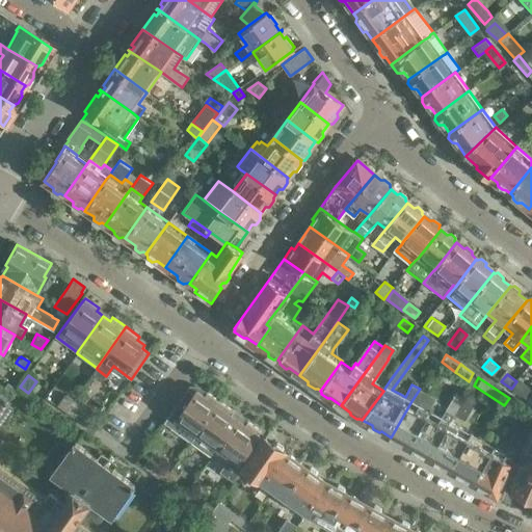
[(516,381),(511,389),(524,398),(529,391),(516,381)]
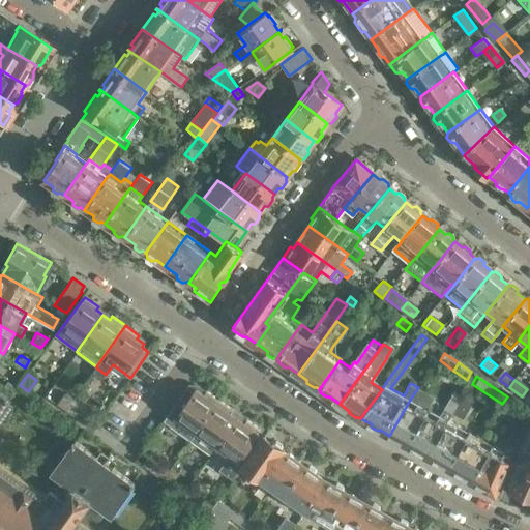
[(7,381),(2,388),(12,395),(17,387),(7,381)]
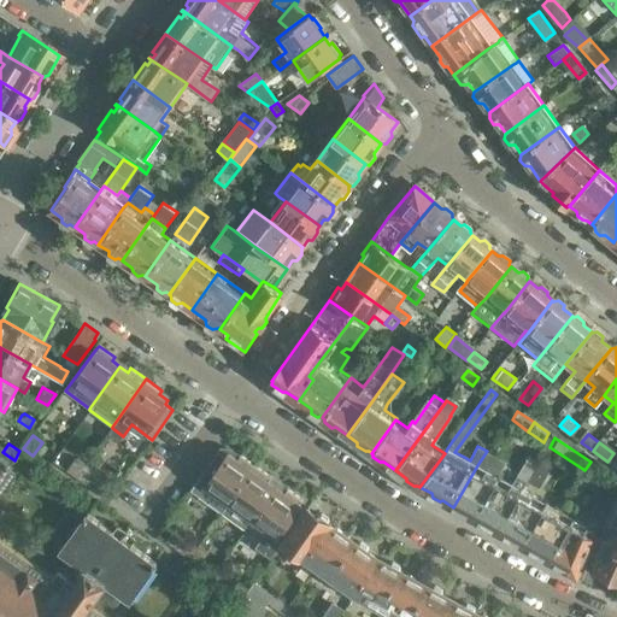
[(228,501),(254,464),(240,454),(236,458),(228,452),(225,456),(217,450),(191,488),(222,511),(228,501)]
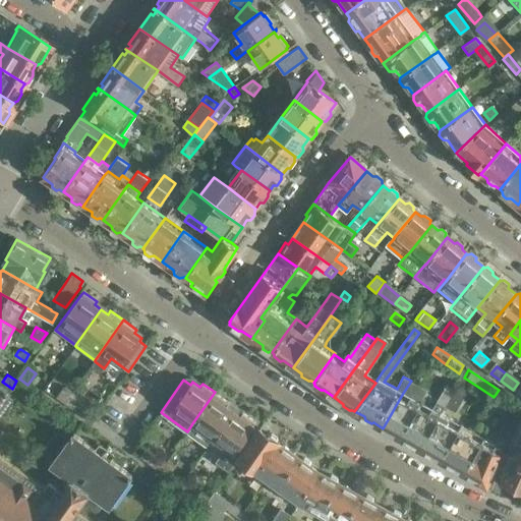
[(403,393),(383,428),(401,438),(420,402),(427,390),(411,381),(403,393)]
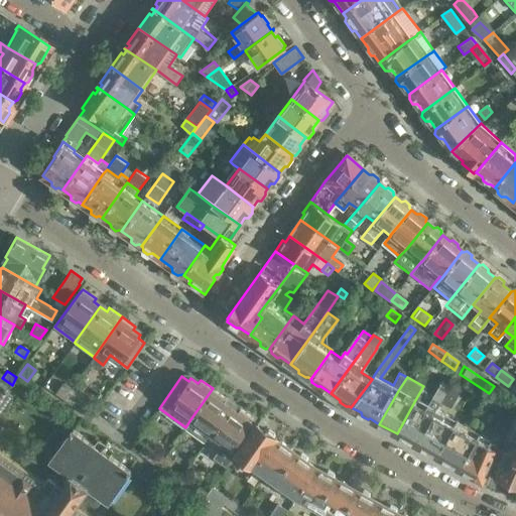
[(441,380),(431,398),(439,402),(448,384),(441,380)]
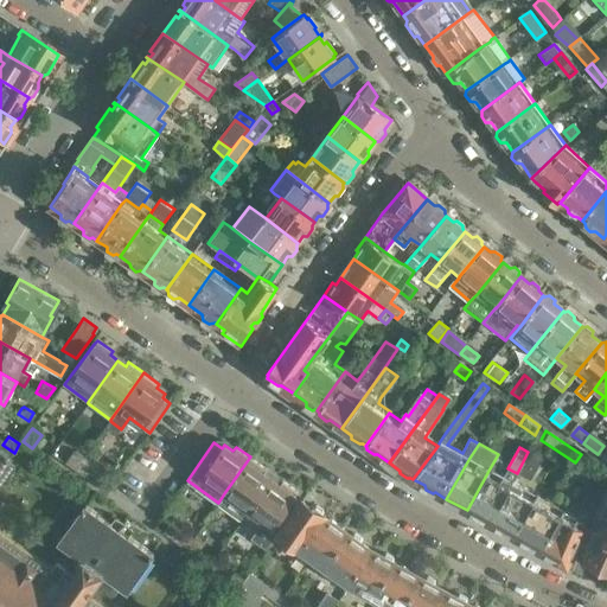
[(84,457),(74,449),(64,462),(75,470),(84,457)]
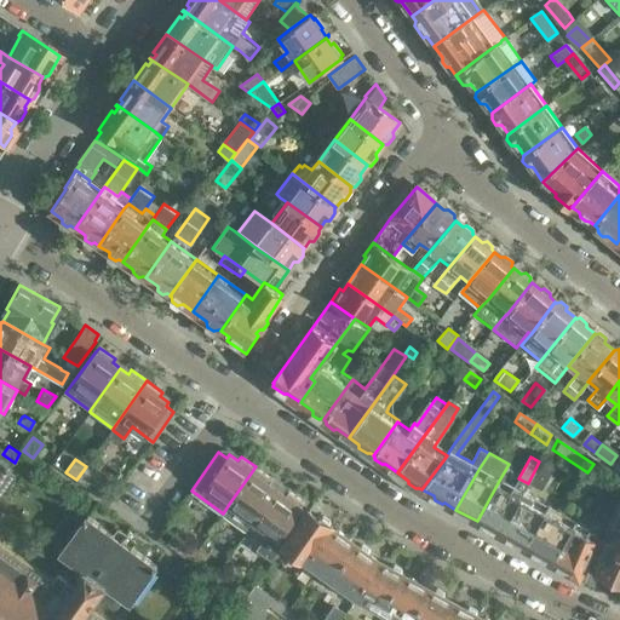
[(0,619),(105,619),(122,597),(131,602),(132,600),(154,568),(155,568),(158,566),(156,566),(158,564),(154,562),(135,549),(113,533),(110,530),(91,517),(87,515),(86,515),(85,518),(63,550),(62,549),(59,552),(68,557),(49,584),(12,557),(5,552),(0,549),(0,480),(6,471),(0,466),(0,619)]
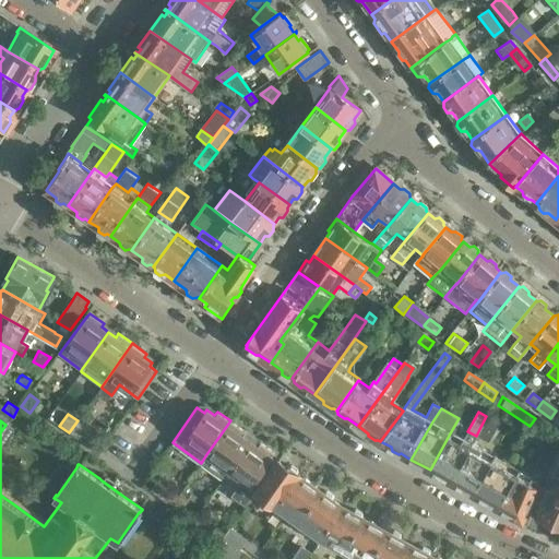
[(87,427),(78,420),(69,432),(79,439),(87,427)]
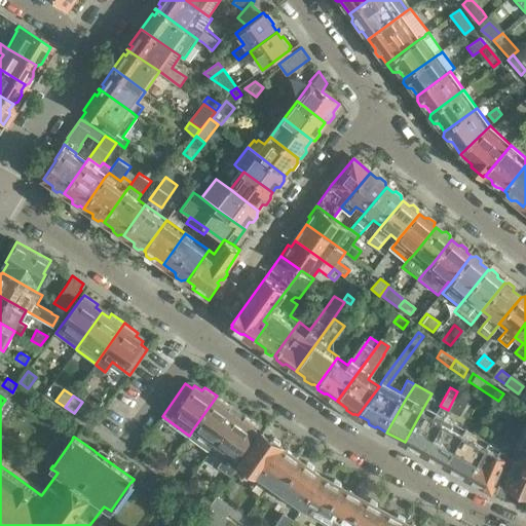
[(194,427),(189,436),(210,450),(215,443),(225,428),(235,414),(228,409),(231,406),(217,396),(194,427)]
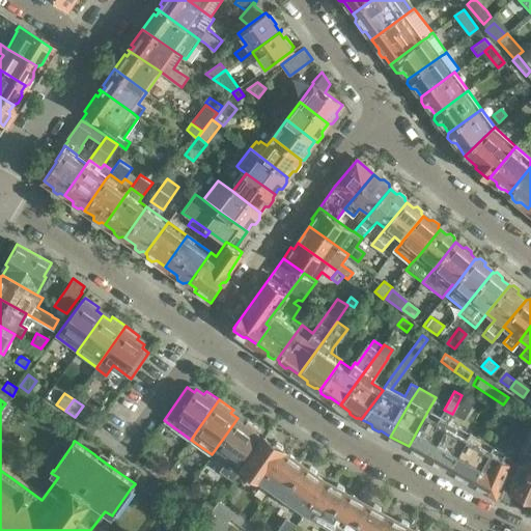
[(474,407),(463,400),(455,415),(466,421),(474,407)]
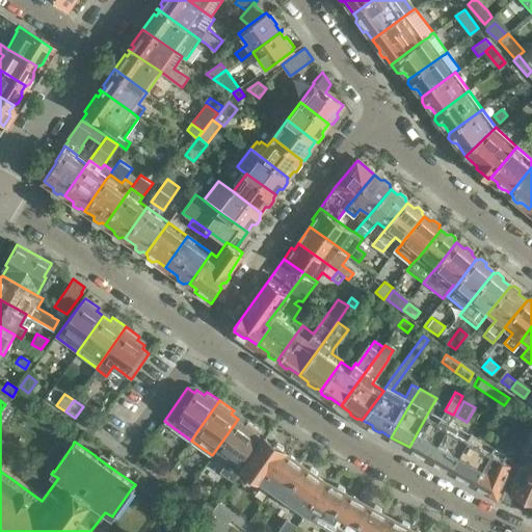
[(429,410),(409,447),(410,450),(416,453),(419,453),(429,458),(449,422),(453,415),(445,410),(442,418),(429,410)]
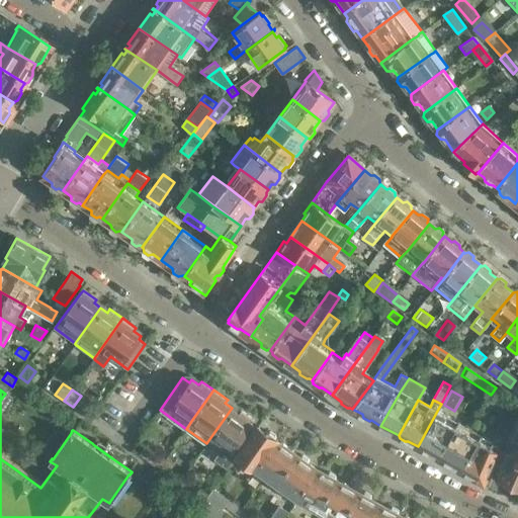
[(480,434),(459,469),(462,471),(463,473),(468,478),(471,476),(483,483),(493,458),(497,460),(513,423),(517,410),(517,408),(511,404),(503,418),(496,432),(499,434),(495,442),(480,434)]
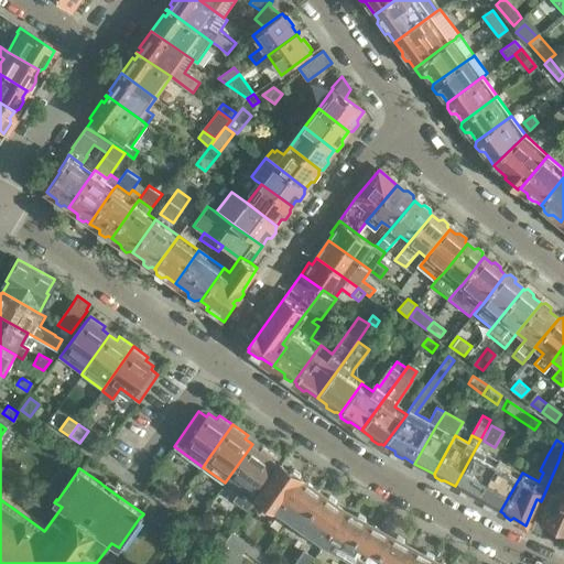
[(241,459),(230,475),(231,476),(245,485),(234,499),(248,509),(256,500),(258,497),(256,495),(257,494),(252,490),(274,459),(277,456),(262,445),(260,449),(252,444),(241,459)]
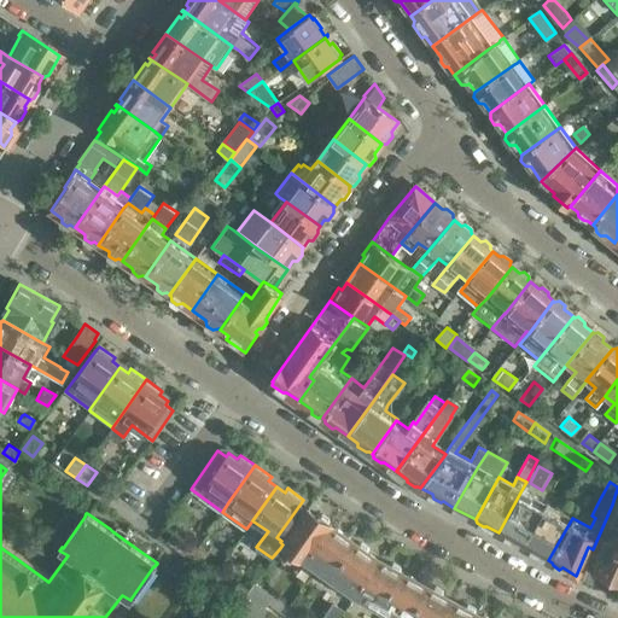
[(546,503),(522,490),(499,532),(509,538),(511,542),(517,546),(520,544),(523,546),(546,503)]
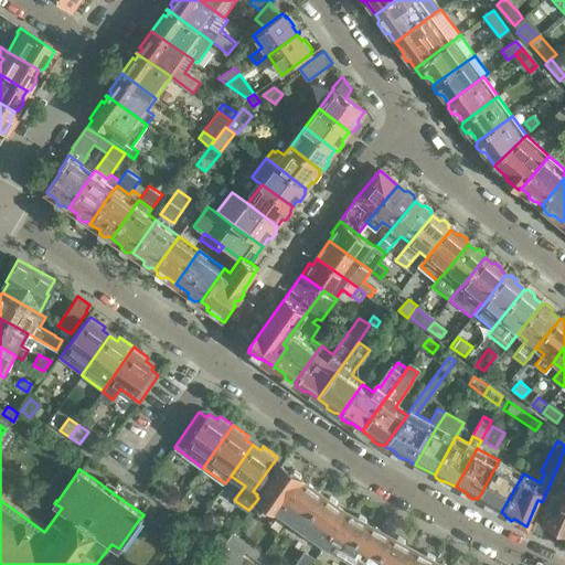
[(544,505),(537,520),(564,531),(564,451),(542,505),(544,505)]
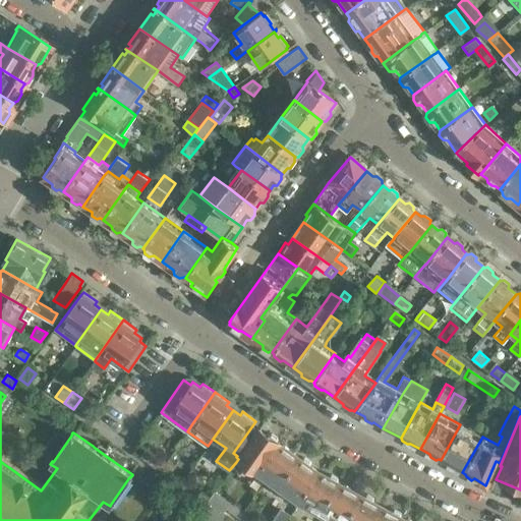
[(460,424),(441,460),(462,472),(482,437),(460,424)]
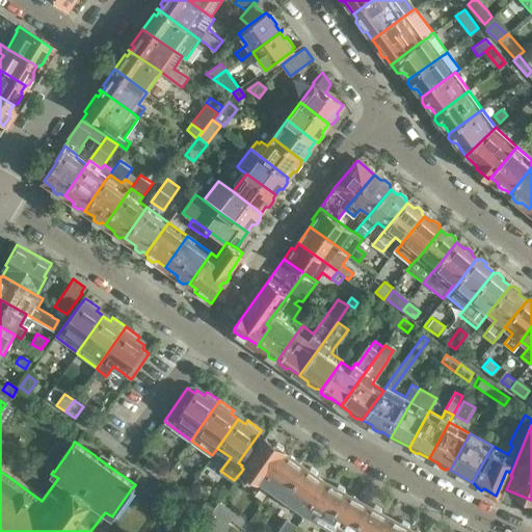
[(241,467),(243,469),(241,472),(268,490),(292,456),(283,449),(282,446),(276,443),(273,443),(264,436),(262,440),(261,440),(242,466),(241,467)]
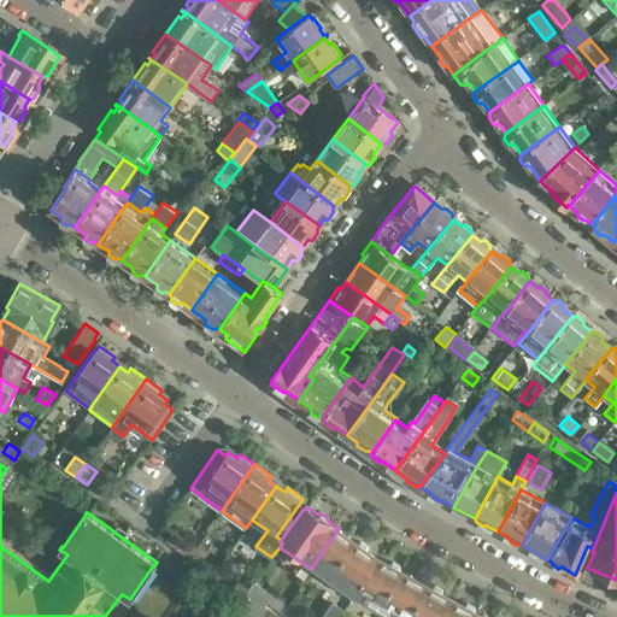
[(197,546),(174,529),(165,540),(188,557),(197,546)]
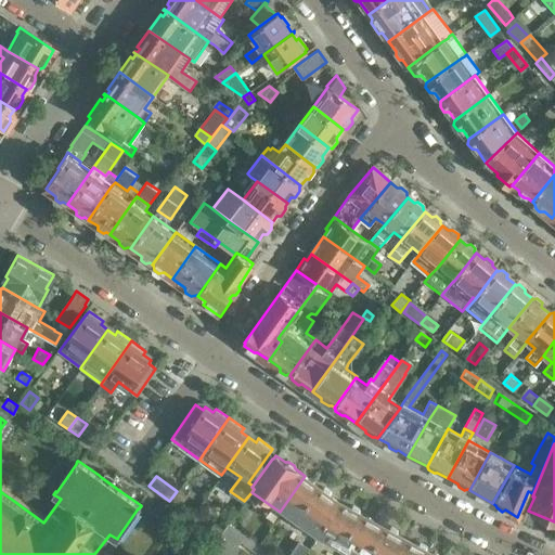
[(305,476),(280,512),(315,537),(318,538),(341,501),(339,500),(331,493),(330,490),(324,487),(321,487),(305,476)]
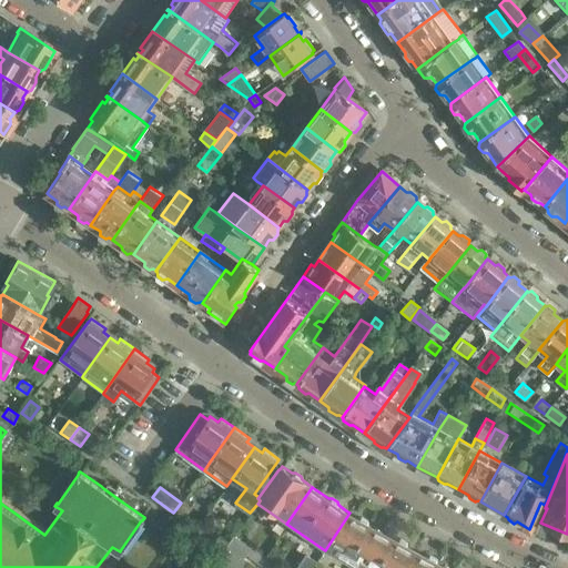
[(182,500),(181,503),(173,513),(183,520),(192,508),(182,500)]
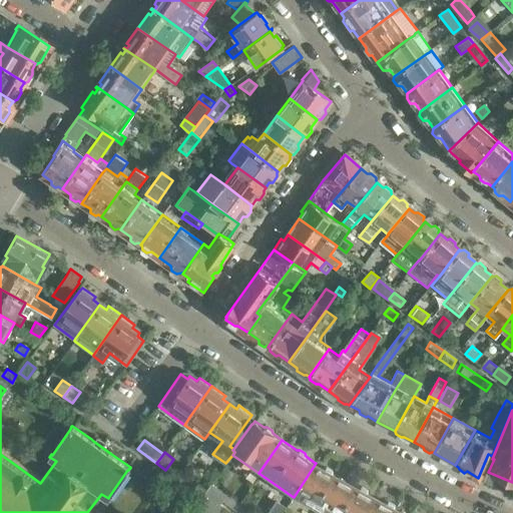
[(316,463),(294,497),(320,512),(340,476),(333,473),(332,470),(327,467),(324,467),(316,463)]
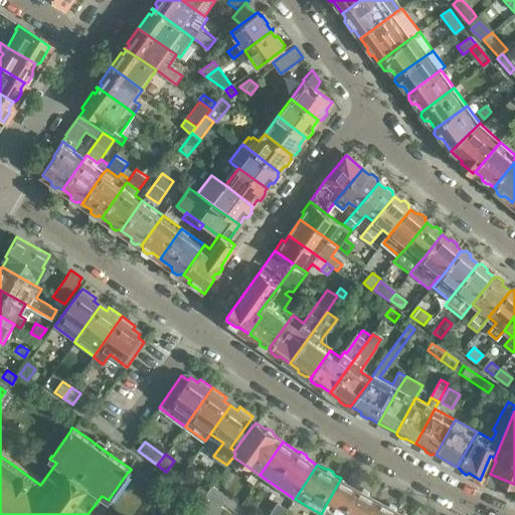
[(341,478),(321,514),(323,514),(363,514),(374,497),(368,494),(367,491),(362,488),(359,489),(341,478)]
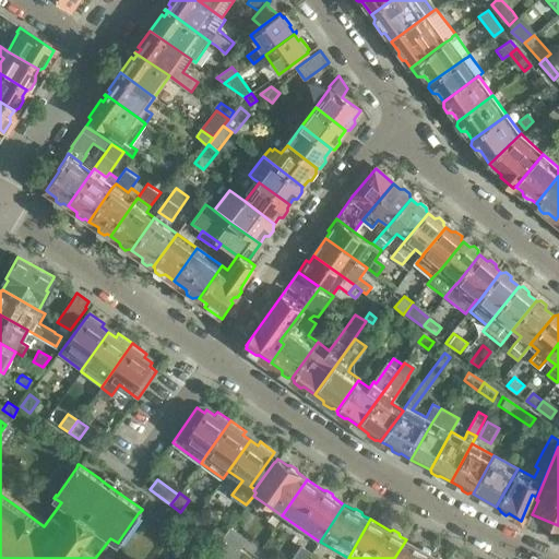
[(230,525),(207,557),(210,558),(237,558),(242,552),(237,549),(240,545),(246,537),(230,525)]
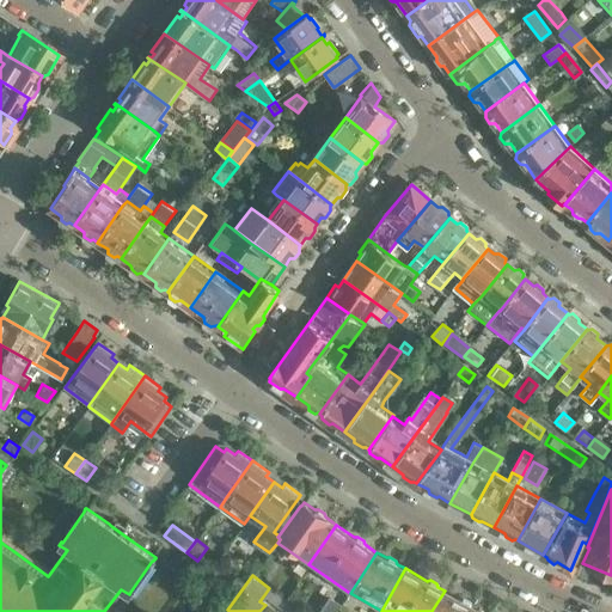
[(236,576),(226,589),(236,597),(246,583),(236,576)]
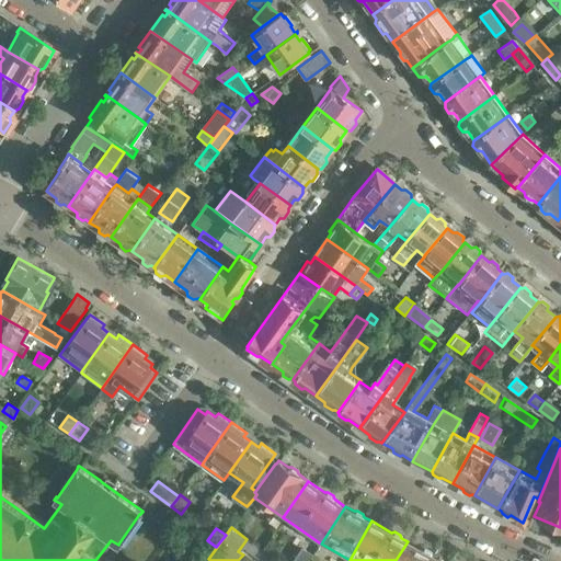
[(247,539),(241,547),(261,560),(273,560),(275,559),(247,539)]
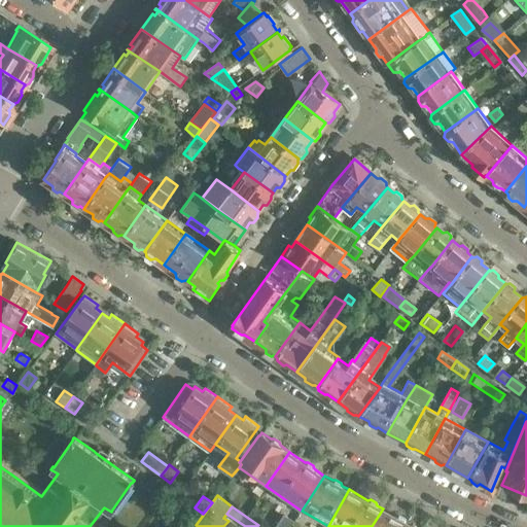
[(395,516),(383,508),(372,526),(415,526),(405,521),(403,518),(398,515),(395,516)]
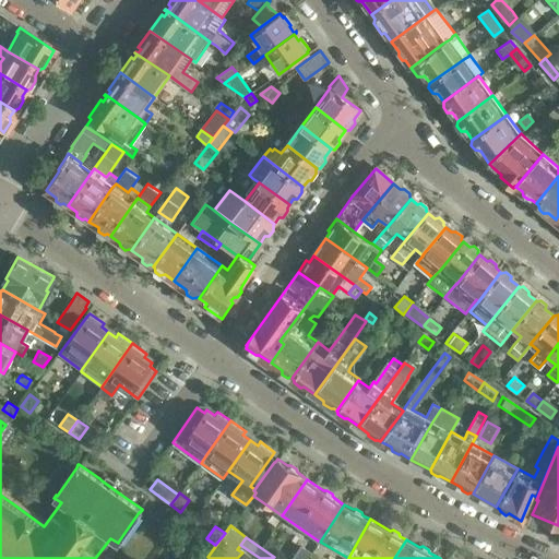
[(307,558),(312,551),(301,546),(292,558),(307,558)]
